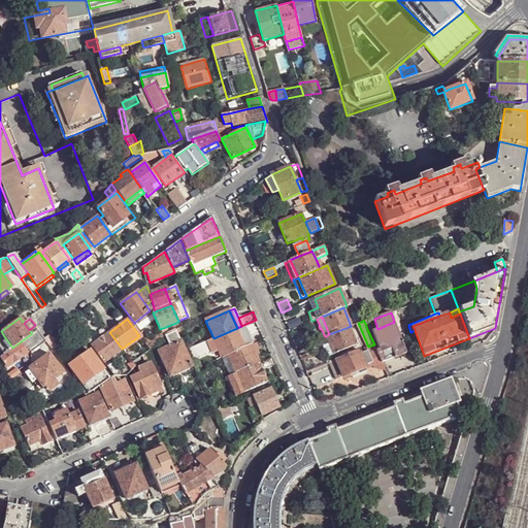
[(384,361),(405,353),(394,322),(377,329),(372,331),(378,348),(384,361)]
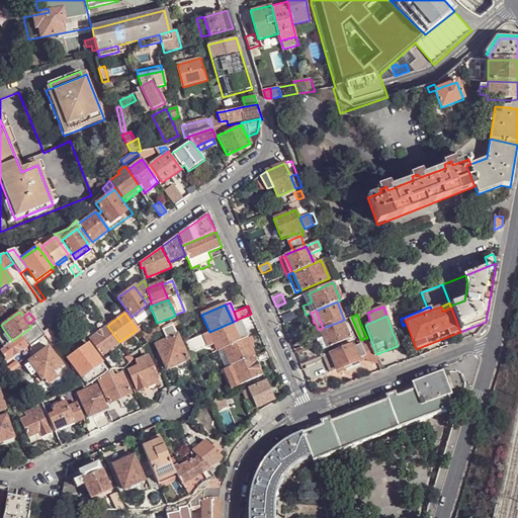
[(247,338),(239,319),(237,320),(233,322),(209,332),(217,351),(219,350),(223,348),(246,339),(247,338)]
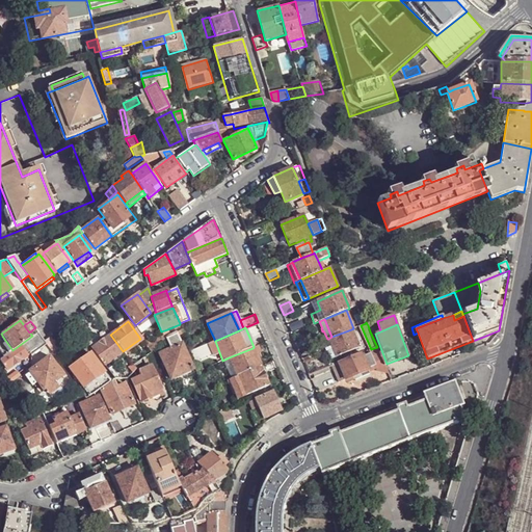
[(170,335),(167,329),(161,331),(162,336),(163,338),(170,335)]
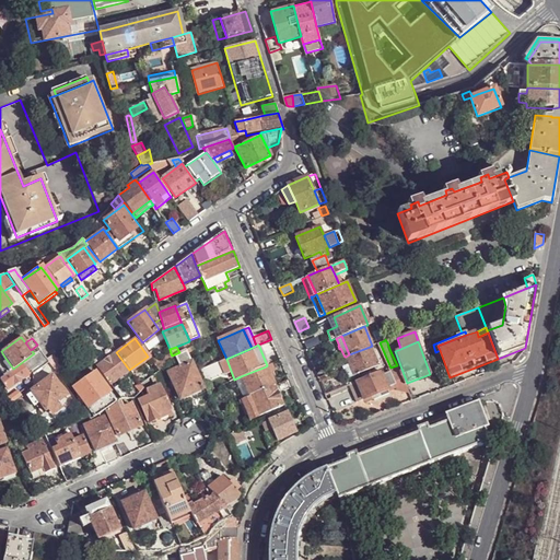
[(353,376),(378,366),(370,347),(349,354),(346,357),(345,357),(340,359),(347,372),(351,370),(353,376)]
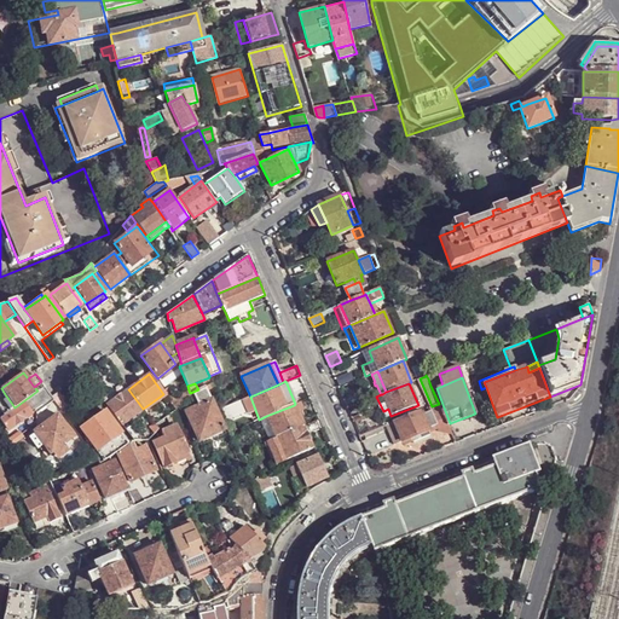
[(51,395),(45,386),(40,389),(50,403),(53,400),(51,397),(51,395)]
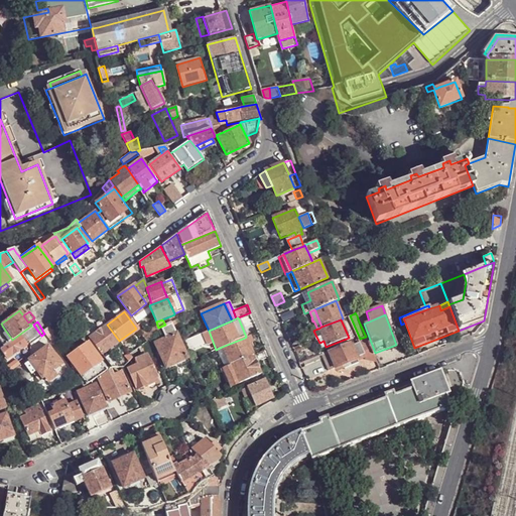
[(143,332),(137,324),(134,326),(136,329),(140,334),(143,332)]
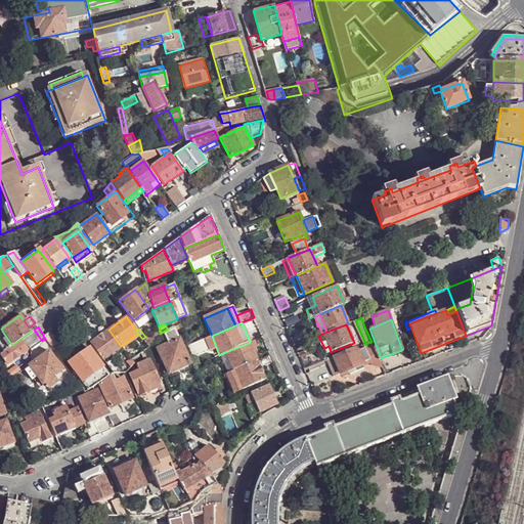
[(42,341),(34,330),(32,331),(12,345),(8,348),(0,353),(0,356),(5,364),(26,350),(27,352),(42,341)]
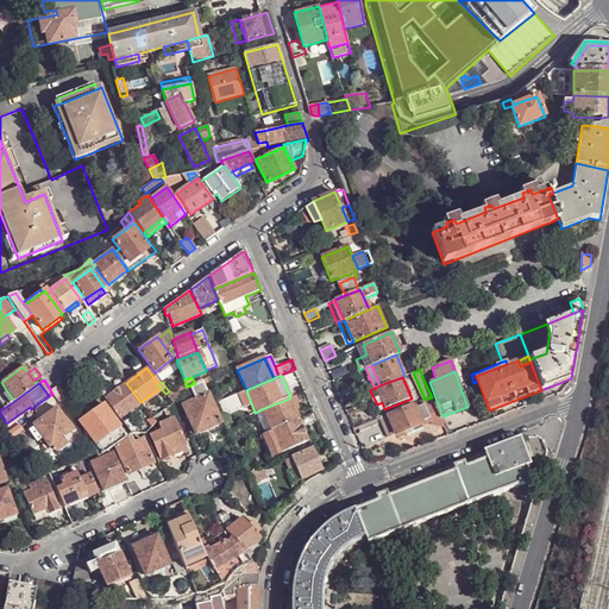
[(140,402),(126,383),(105,399),(119,418),(140,402)]
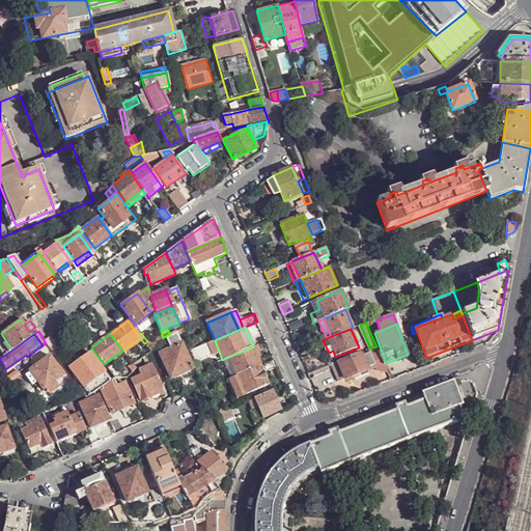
[(180,344),(176,334),(165,340),(171,350),(180,344)]
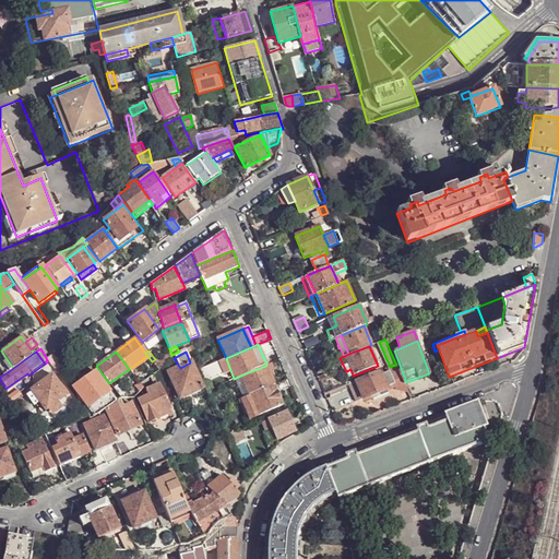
[(62,366),(54,353),(46,357),(46,358),(48,361),(56,371),(58,369),(62,366)]
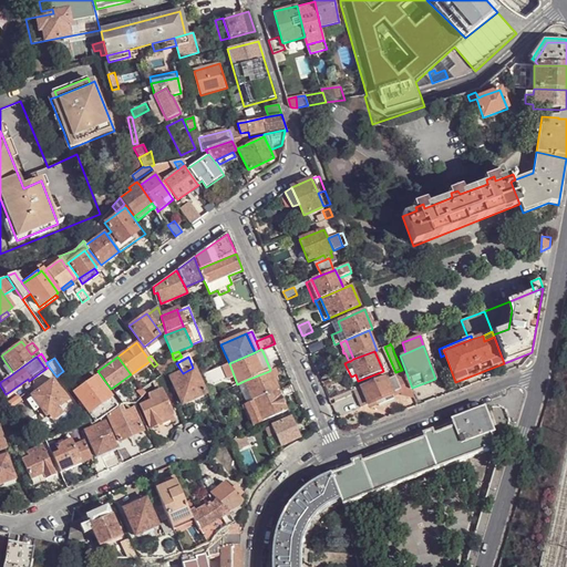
[(174,360),(173,358),(156,370),(161,375),(175,362),(174,360)]
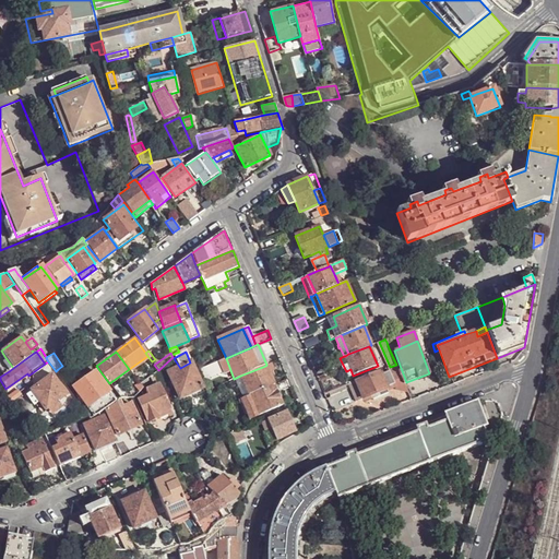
[(13,368),(4,356),(0,359),(9,371),(13,368)]
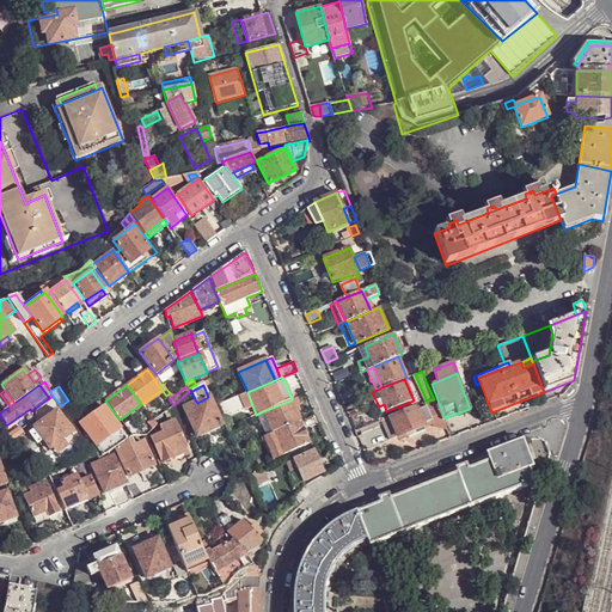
[(256,415),(248,392),(240,396),(246,408),(251,417),(256,415)]
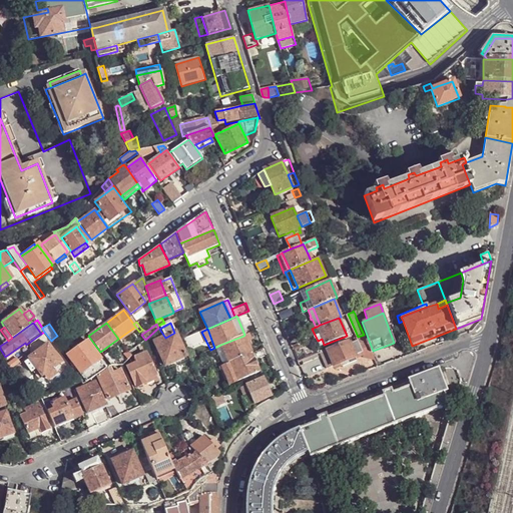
[(206,342),(201,332),(183,339),(188,350),(206,342)]
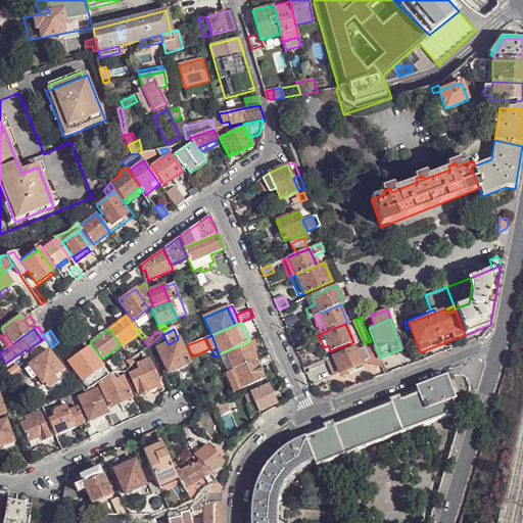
[(189,363),(178,339),(169,344),(157,349),(168,373),(189,363)]
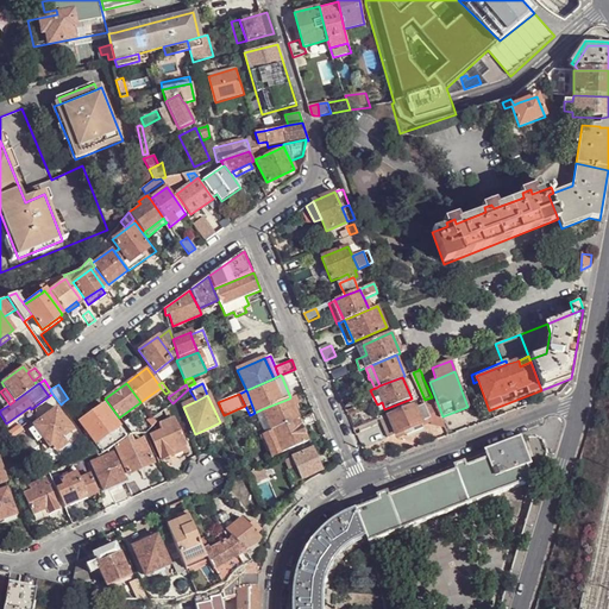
[(290,397),(289,399),(262,409),(271,431),(299,419),(293,406),(297,403),(294,395),(290,397)]
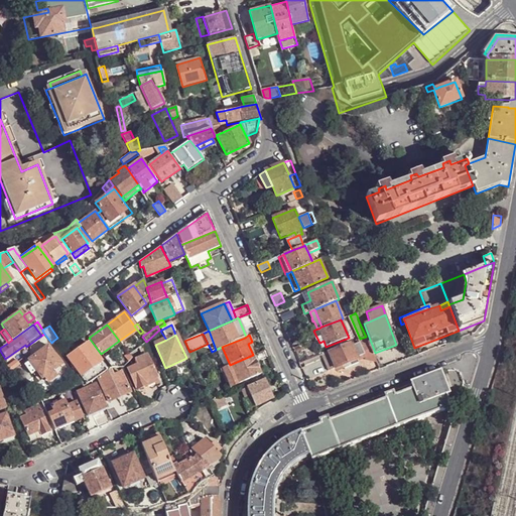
[(358,340),(363,352),(371,349),(368,341),(366,337),(360,339),(358,340)]
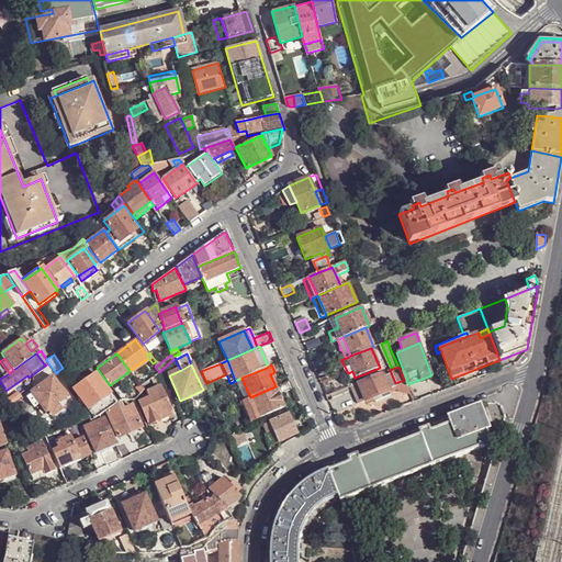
[(390,390),(396,386),(395,383),(390,370),(382,373),(390,390)]
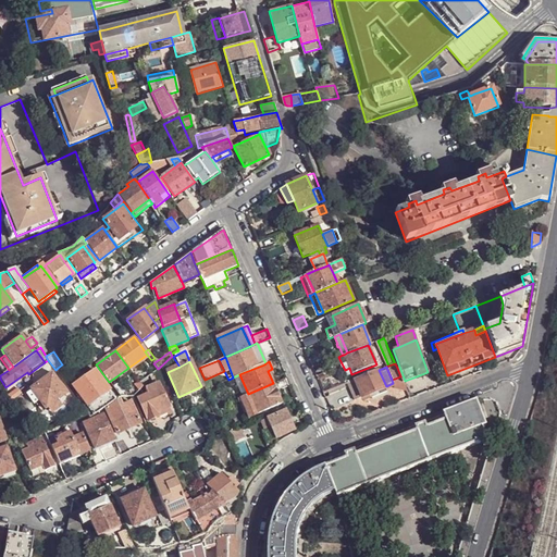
[(108,390),(95,370),(87,375),(79,380),(72,385),(86,406),(108,390)]
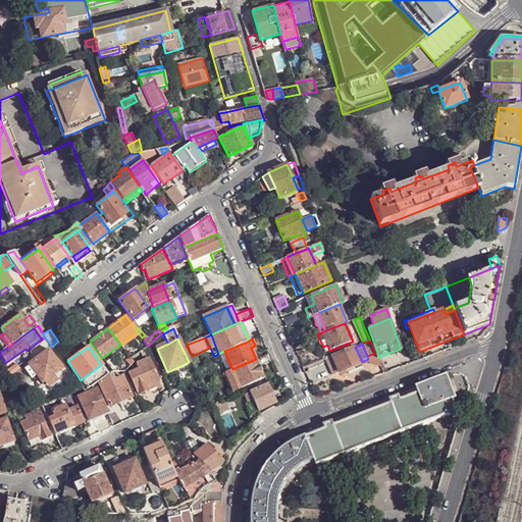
[(82,352),(77,347),(70,351),(74,356),(82,352)]
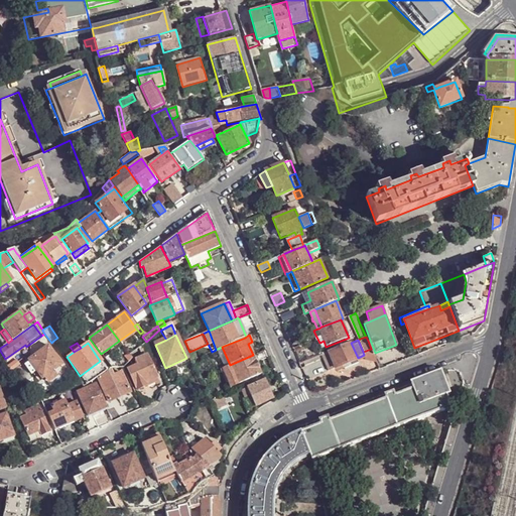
[(137,365),(128,369),(137,389),(147,385),(146,382),(156,378),(147,356),(153,354),(148,343),(146,343),(138,347),(142,356),(134,359),(137,365)]
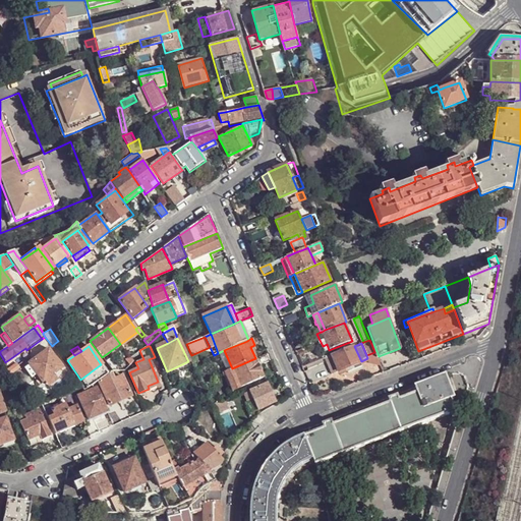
[(354,346),(332,355),(339,371),(347,368),(361,362),(361,361),(354,346)]
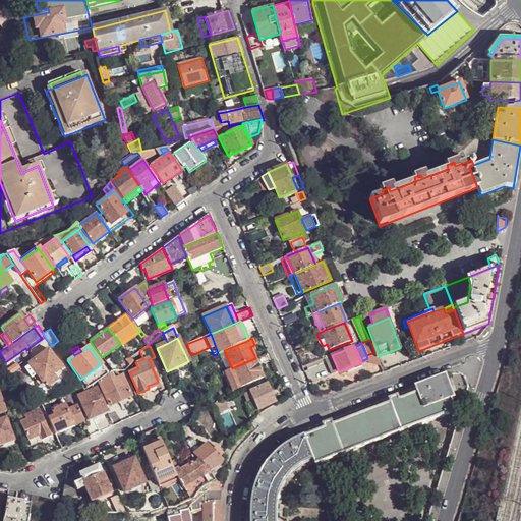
[(62,368),(47,349),(26,363),(41,383),(43,382),(47,387),(56,380),(52,375),(62,368)]
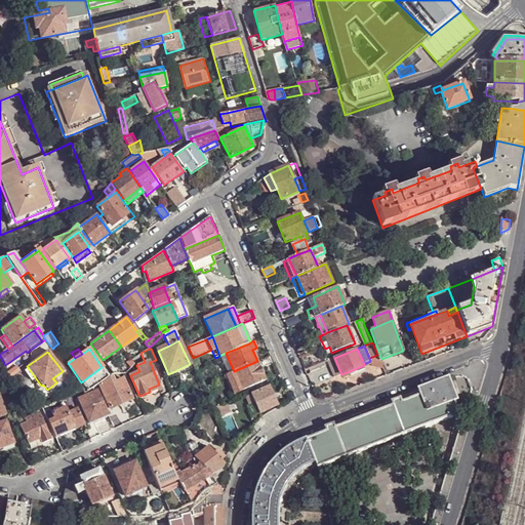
[(234,371),(226,353),(221,355),(229,373),(234,371)]
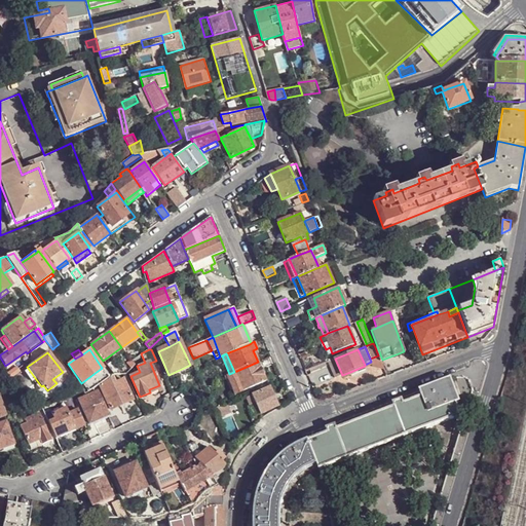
[(274,363),(270,355),(258,362),(261,369),(274,363)]
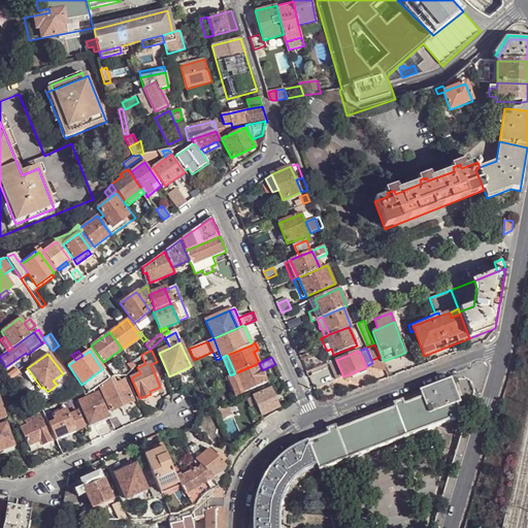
[(380,357),(371,360),(372,363),(366,366),(366,367),(373,365),(386,370),(382,362),(380,357)]
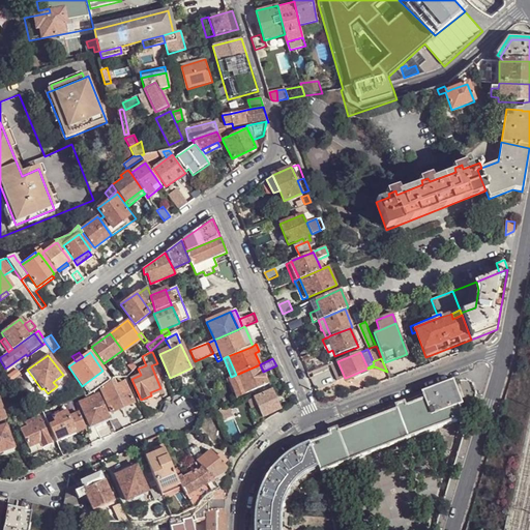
[(337,381),(345,378),(337,361),(330,364),(337,381)]
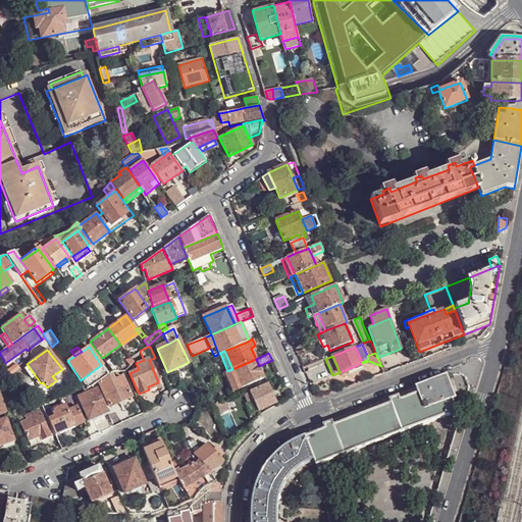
[(114,366),(109,359),(104,362),(111,371),(117,372),(115,366),(114,366)]
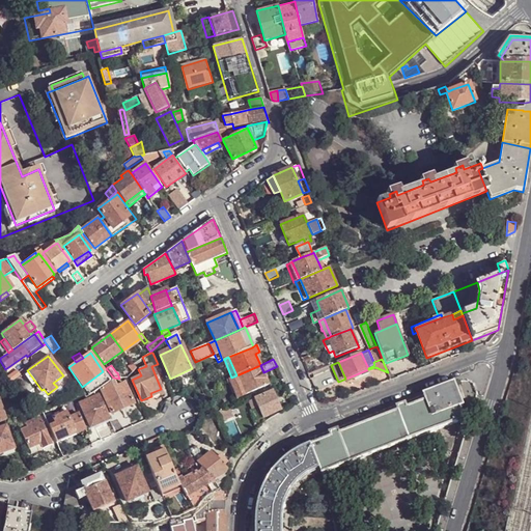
[(263,372),(260,365),(236,375),(245,394),(269,385),(263,372)]
